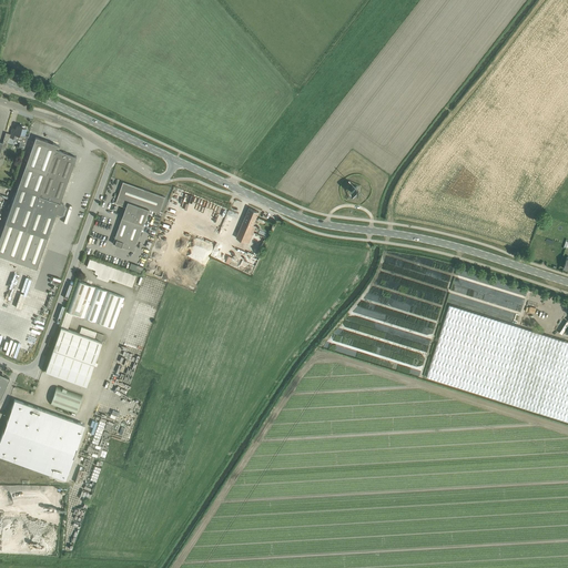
[(10,138),(16,139),(17,140),(20,141),(19,146),(24,149),(27,141),(28,137),(24,135),(24,133),(27,128),(17,125),(16,129),(12,128),(11,133),(11,134),(10,138)]
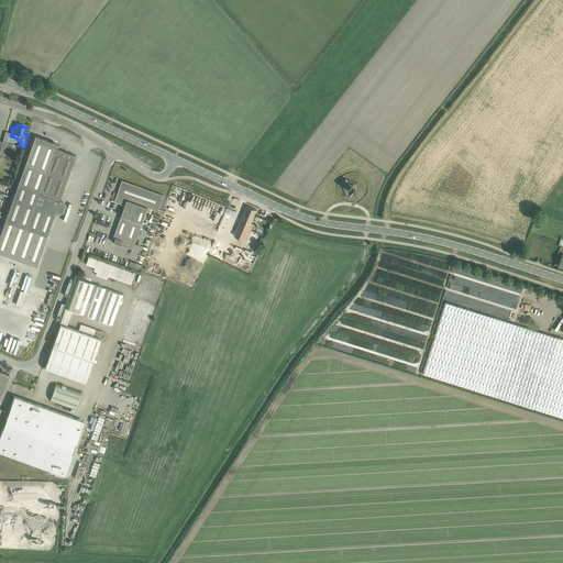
[(59,212),(63,210),(64,205),(63,202),(59,200),(76,155),(54,147),(56,143),(35,135),(0,233),(0,252),(36,265),(46,235),(56,210),(59,212)]
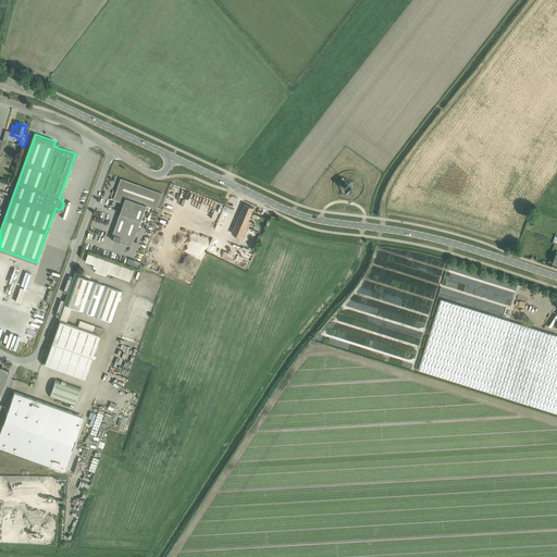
[(157,209),(160,198),(162,193),(121,178),(113,199),(119,201),(120,200),(124,201),(111,238),(133,246),(147,206),(157,209)]
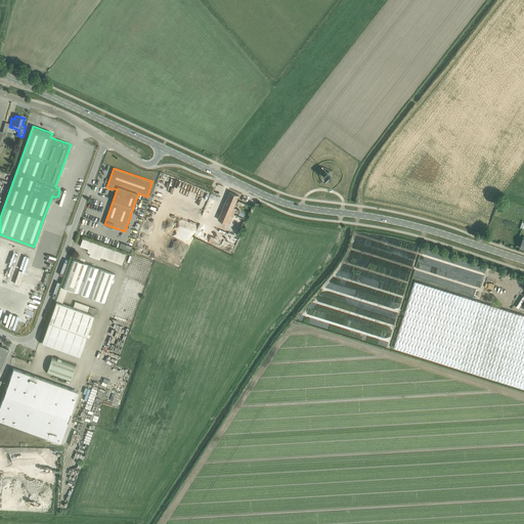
[(224,204),(233,208),(238,195),(230,191),(224,204)]
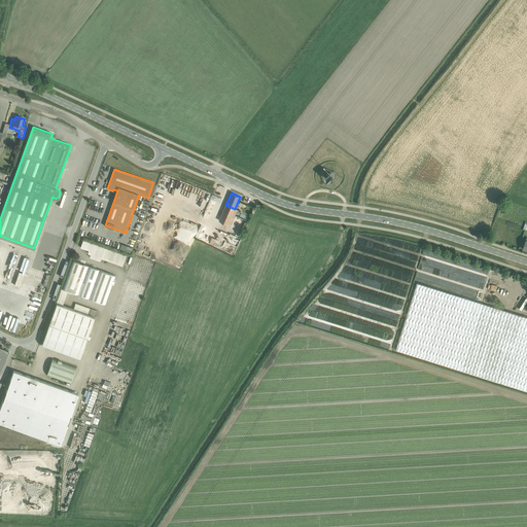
[(225,205),(219,220),(232,224),(238,210),(235,209),(225,205)]
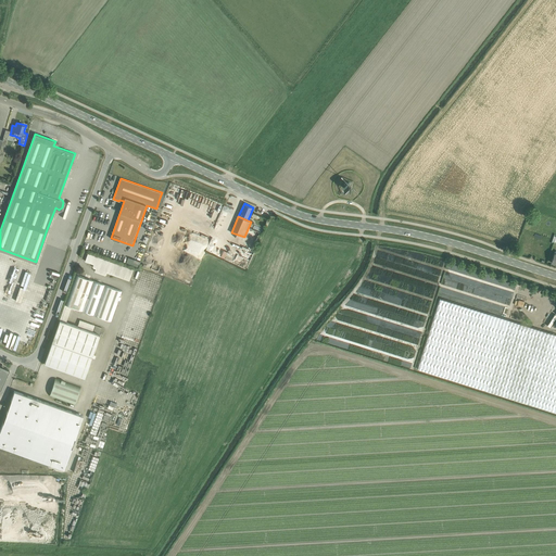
[(417,252),(404,250),(403,258),(404,258),(403,262),(407,262),(407,260),(416,261),(417,252)]
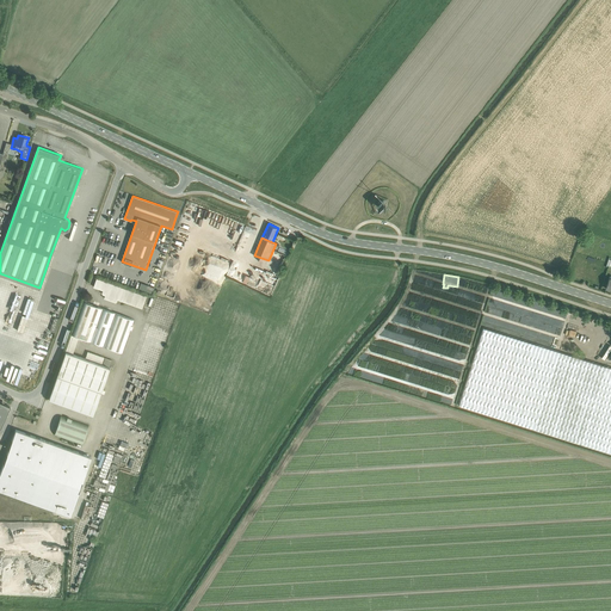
[(147,296),(97,278),(94,287),(104,290),(103,292),(104,294),(106,295),(105,298),(116,302),(117,298),(142,308),(147,296)]
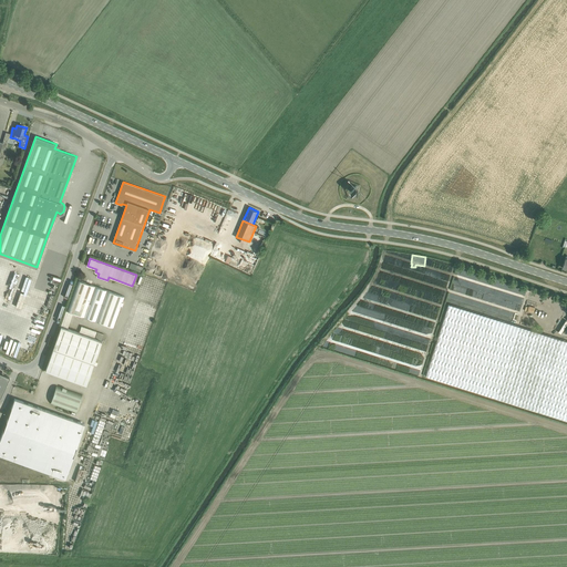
[(86,282),(83,281),(80,280),(78,280),(66,310),(72,312),(114,328),(125,297),(106,290),(86,282)]
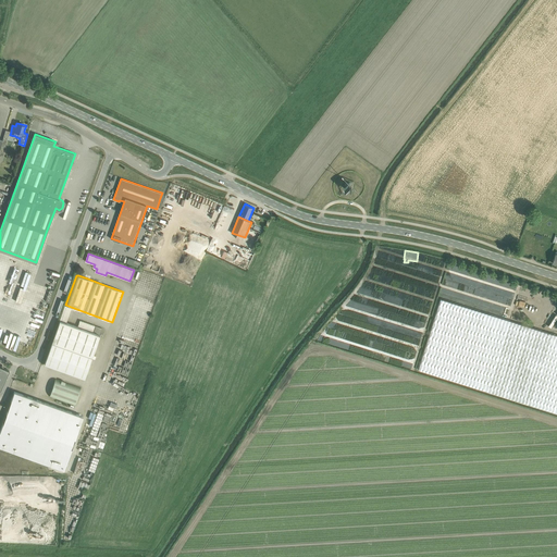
[(479,285),(481,287),(485,284),(486,285),(489,285),(489,287),(491,285),(491,287),(496,286),(496,283),(494,285),(492,282),(489,282),(489,277),(486,280),(482,281),(482,279),(477,279),(477,281),(474,279),(471,279),(474,282),(473,283),(473,285),(475,285),(479,285)]
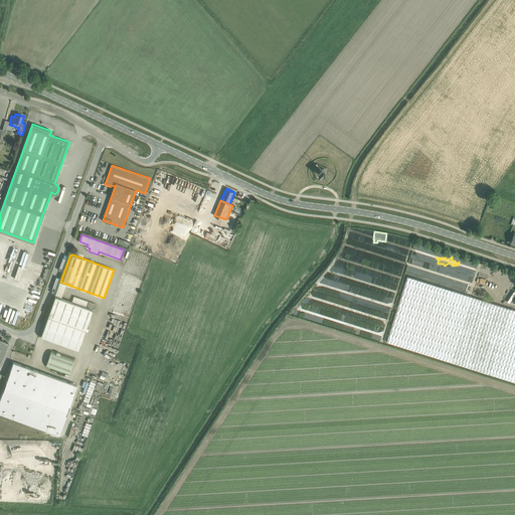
[(514,381),(514,309),(472,296),(407,276),(387,341),(452,362),(514,381)]
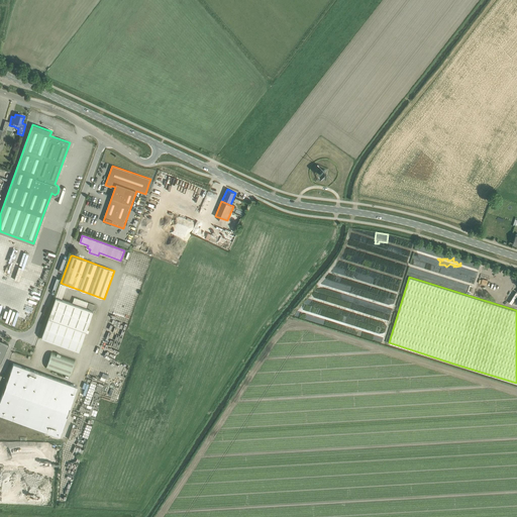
[(67,286),(65,285),(61,284),(41,337),(78,350),(93,311),(87,308),(86,308),(88,302),(74,297),(72,303),(62,299),(67,286)]
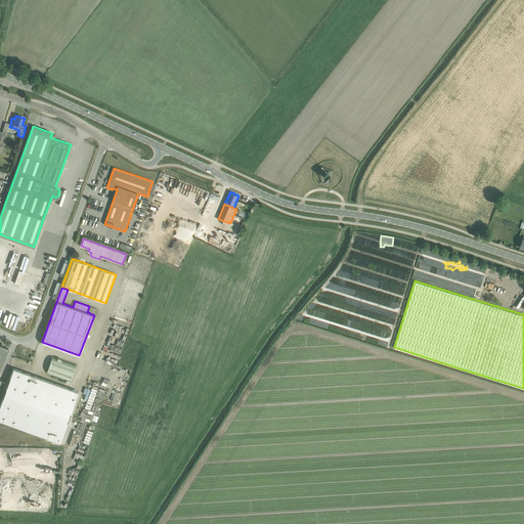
[(514,304),(516,306),(523,296),(521,294),(514,304)]
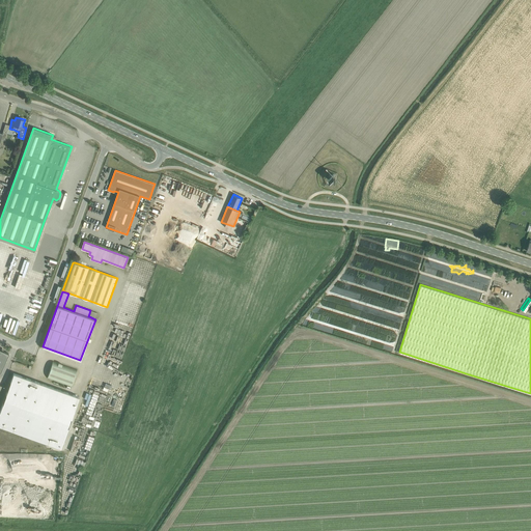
[(0,371),(0,372),(8,353),(0,348),(0,371)]
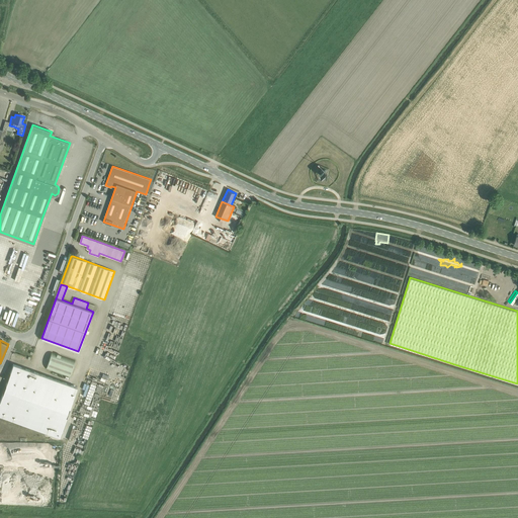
[(52,352),(46,368),(51,370),(69,376),(71,371),(73,367),(75,360),(57,354),(52,352)]
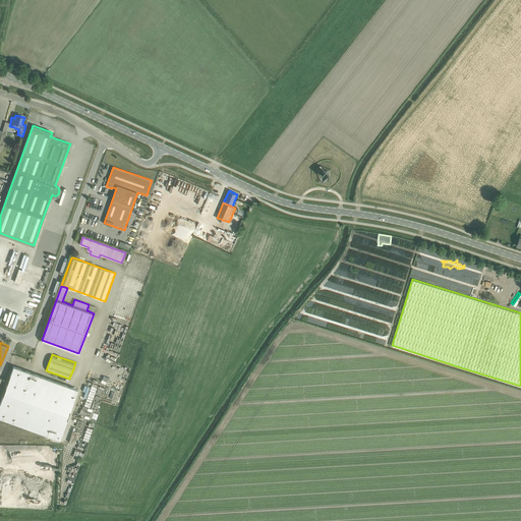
[(77,389),(13,366),(0,402),(0,417),(59,440),(77,389)]
